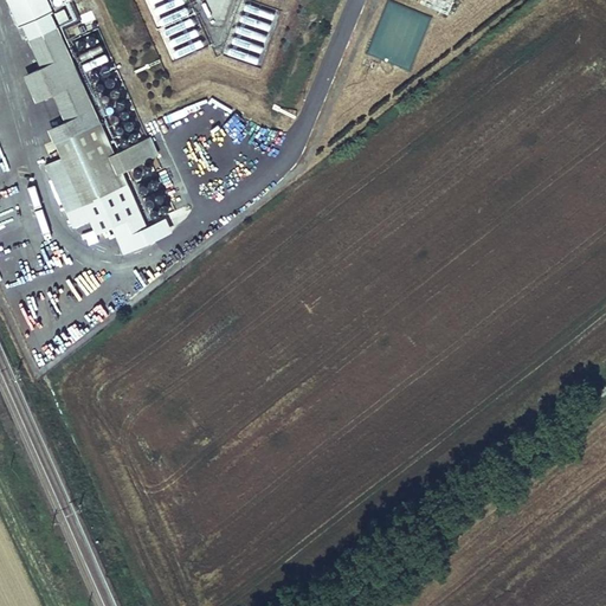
[(46,0),(6,0),(18,26),(20,25),(50,12),(52,12),(46,0)]
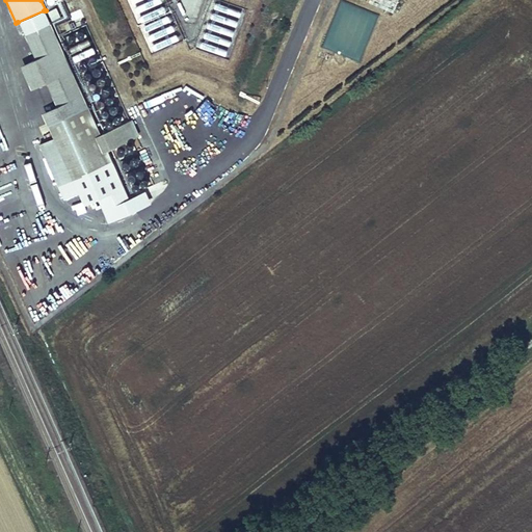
[(51,22),(64,17),(61,6),(47,11),(51,22)]
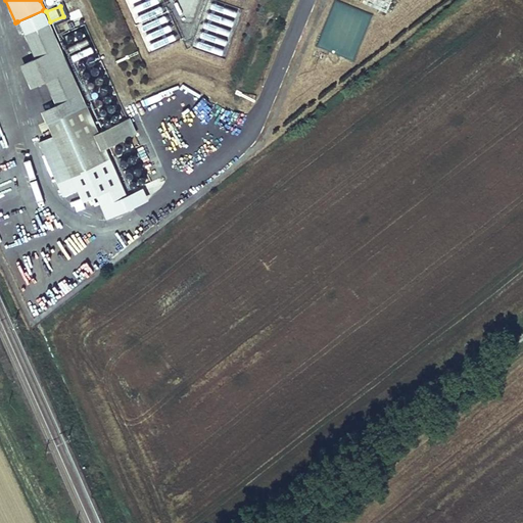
[(43,10),(17,21),(34,56),(60,44),(43,10)]
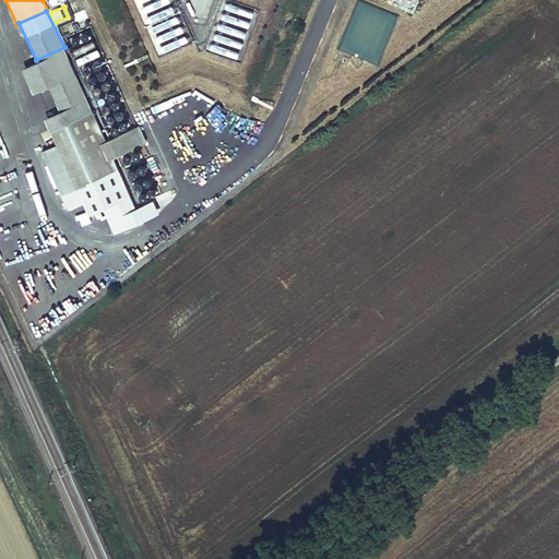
[(93,113),(64,47),(36,60),(19,68),(31,97),(50,88),(61,113),(45,119),(50,132),(93,113)]
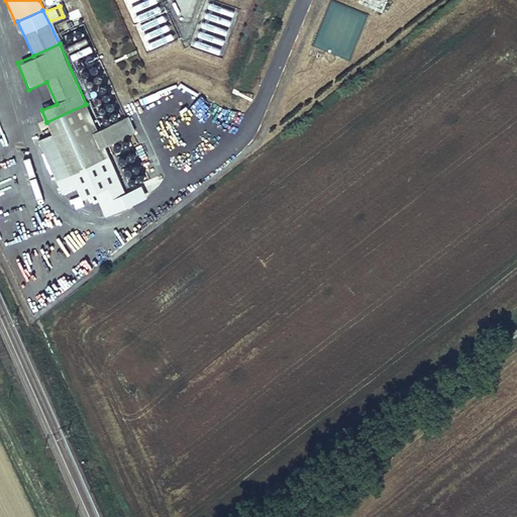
[(98,130),(86,104),(46,122),(52,134),(38,139),(62,195),(76,189),(81,200),(95,195),(106,217),(145,198),(141,186),(125,192),(106,146),(135,132),(128,117),(98,130)]
